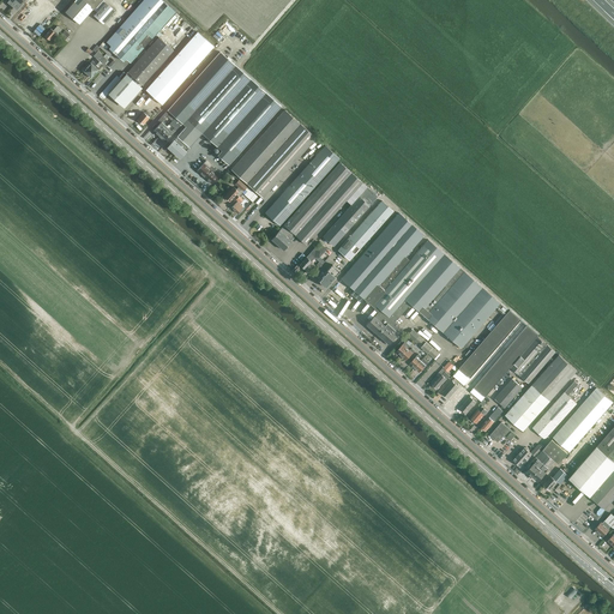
[(8,0),(8,2),(17,10),(25,0),(8,0)]
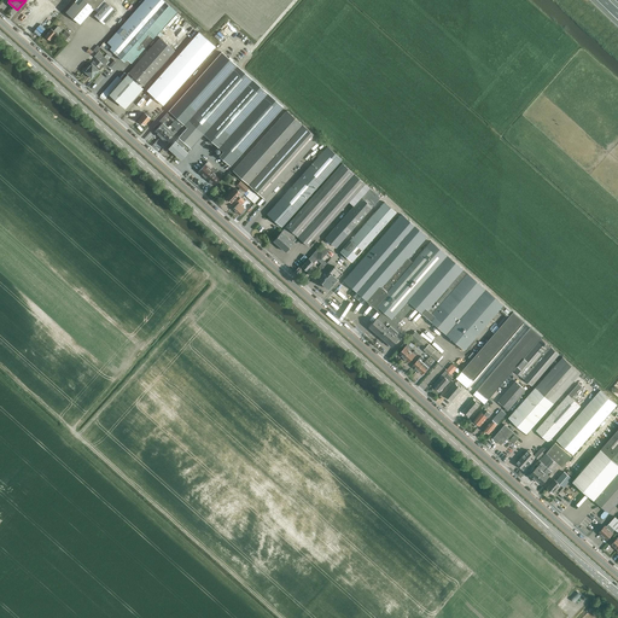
[(59,0),(50,0),(62,10),(65,6),(59,0)]
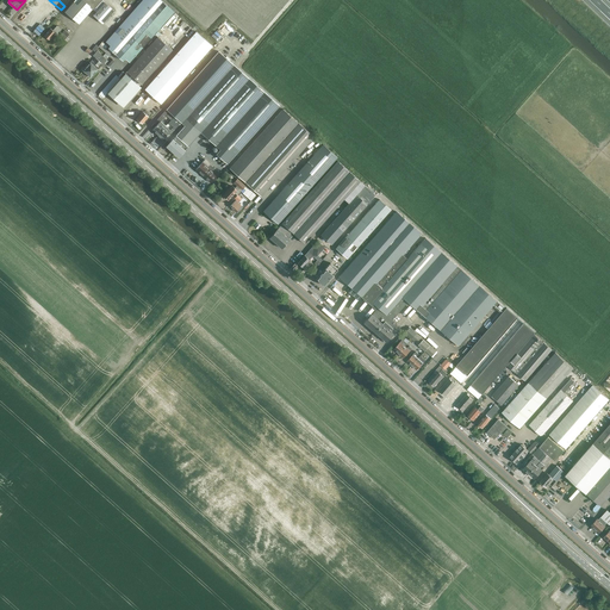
[(75,0),(74,1),(66,11),(79,24),(93,8),(94,10),(101,0),(75,0)]
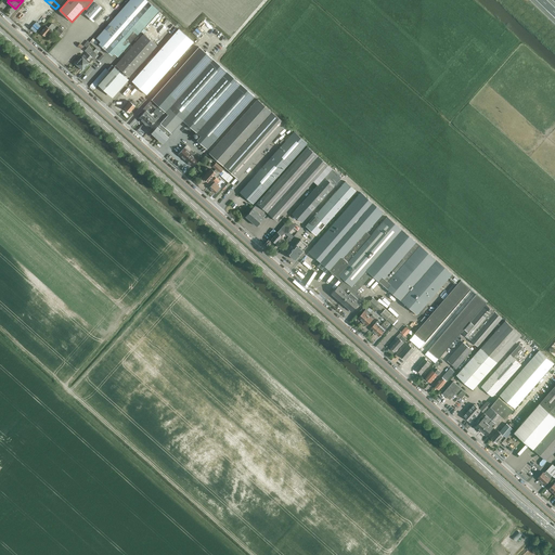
[(99,43),(108,52),(106,54),(110,57),(112,55),(114,53),(118,56),(158,11),(145,0),(129,0),(97,38),(101,41),(99,43)]
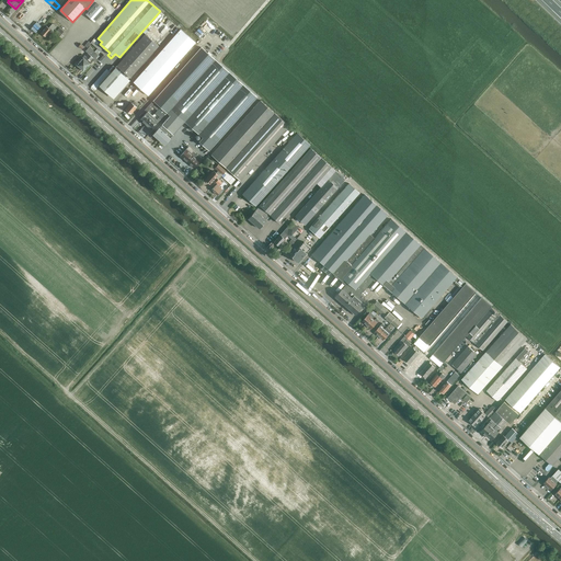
[(94,22),(105,10),(96,2),(86,14),(94,22)]
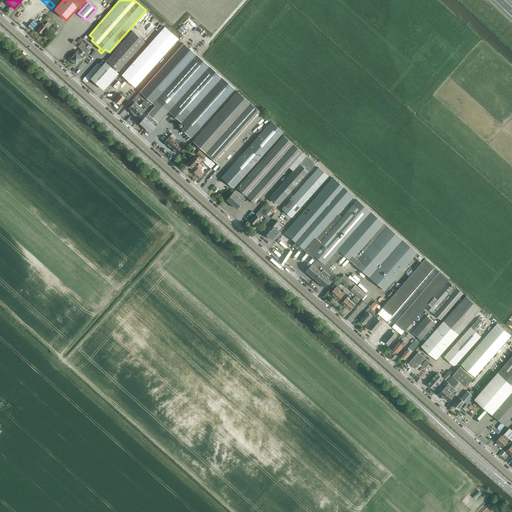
[(149,12),(107,60),(119,71),(161,24),(149,12)]
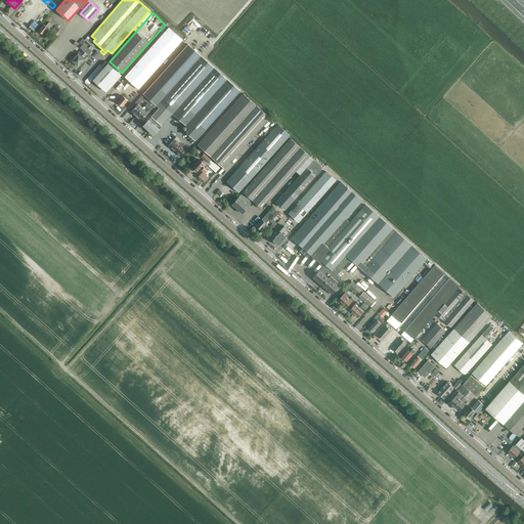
[(49,30),(52,26),(49,23),(45,27),(43,25),(38,31),(42,34),(47,28),(49,30)]
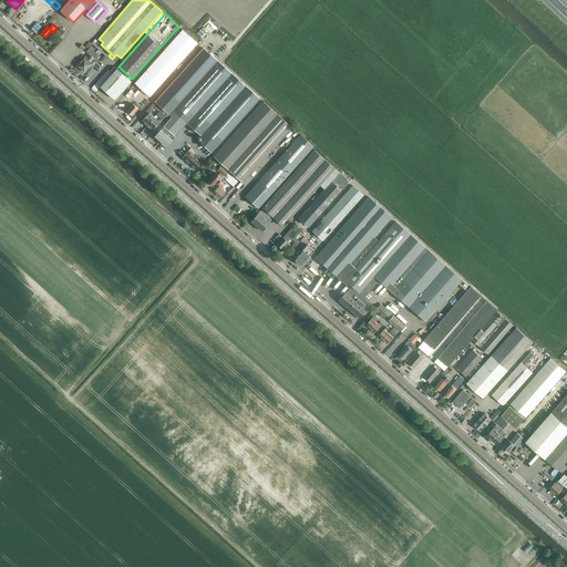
[(55,33),(62,39),(66,33),(61,28),(55,33)]
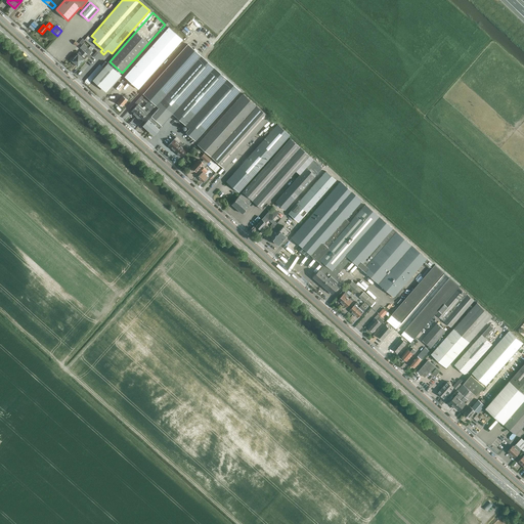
[(138,89),(182,39),(169,27),(125,77),(138,89)]
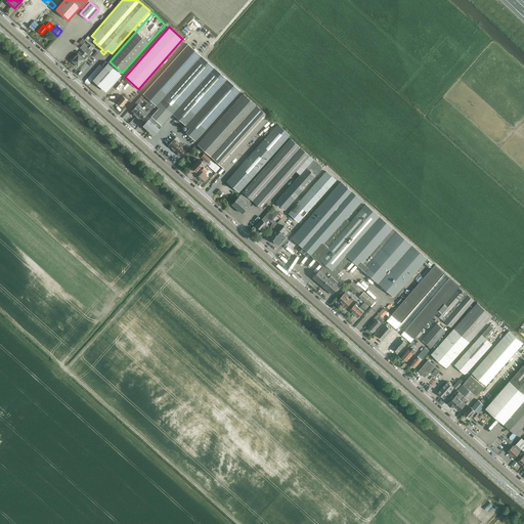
[(72,60),(75,63),(88,48),(83,44),(80,48),(82,50),(80,52),(79,52),(78,53),(72,60)]
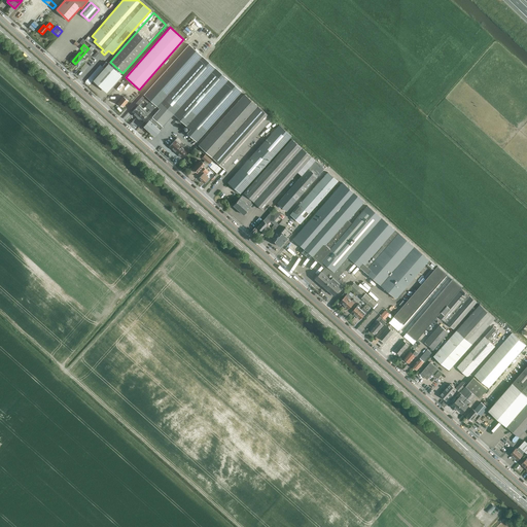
[(188,44),(144,94),(146,97),(150,100),(153,103),(157,106),(154,110),(148,115),(146,118),(144,121),(146,123),(143,126),(154,136),(161,129),(174,114),(190,129),(186,133),(197,141),(242,90),(241,89),(204,58),(188,44)]
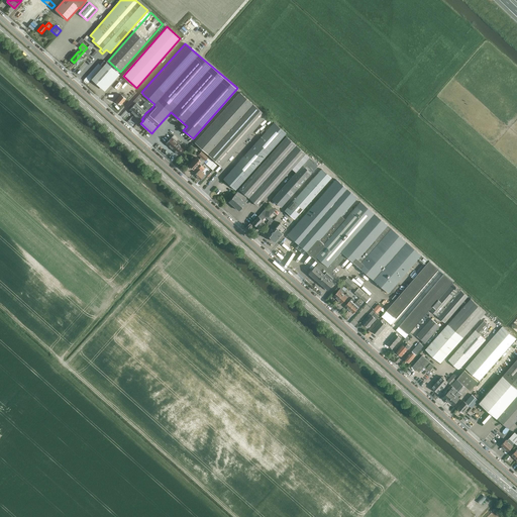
[(87,47),(74,63),(77,65),(83,59),(81,58),(83,56),(83,57),(86,54),(88,56),(92,52),(87,47)]
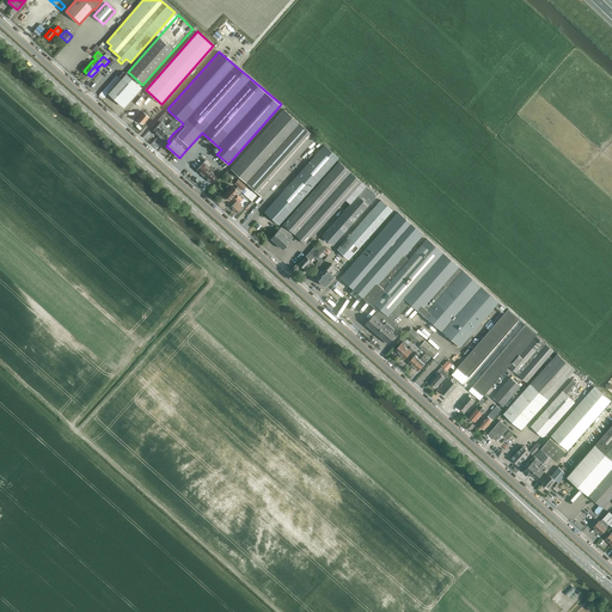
[(138,84),(126,73),(108,93),(120,104),(138,84)]
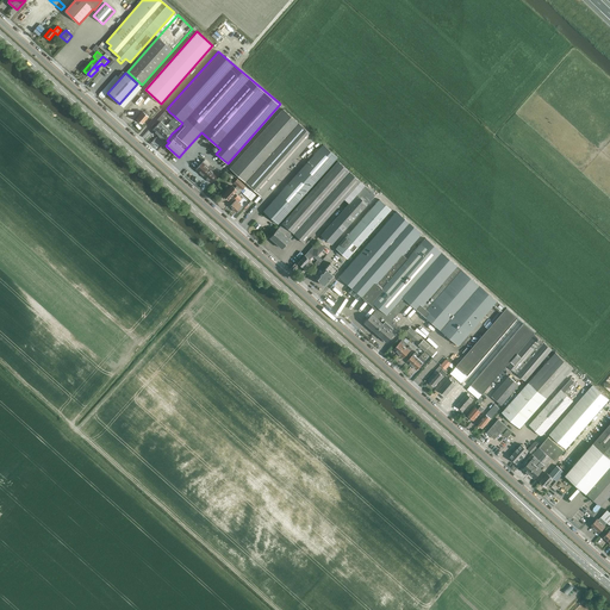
[(159,123),(151,130),(157,135),(166,125),(161,122),(167,116),(169,118),(167,120),(169,122),(170,119),(174,116),(169,112),(167,109),(163,113),(156,120),(157,120),(159,123)]
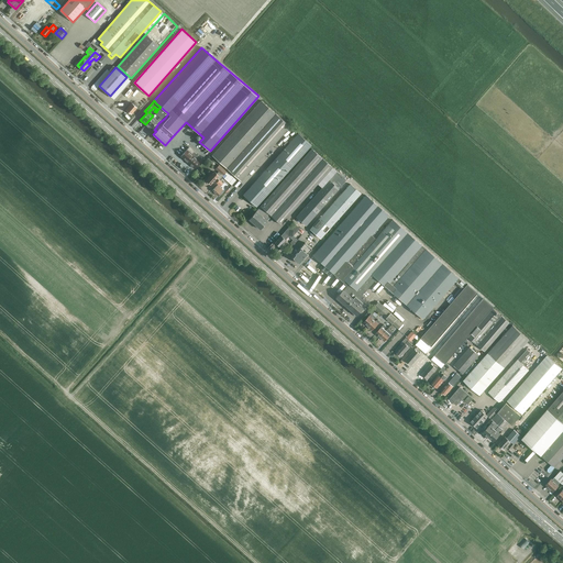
[(241,180),(290,125),(262,100),(212,155),(241,180)]
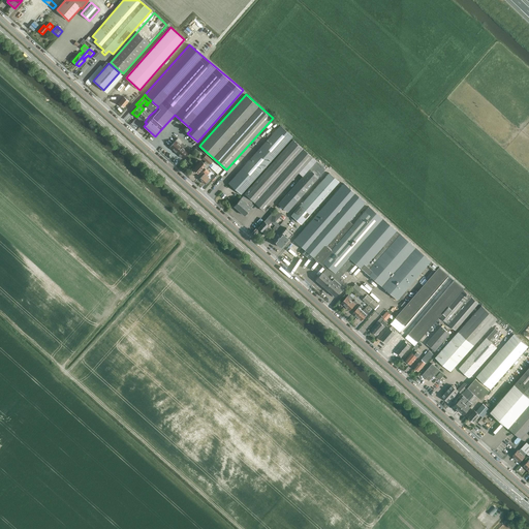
[(123,106),(129,101),(123,96),(118,102),(123,106)]
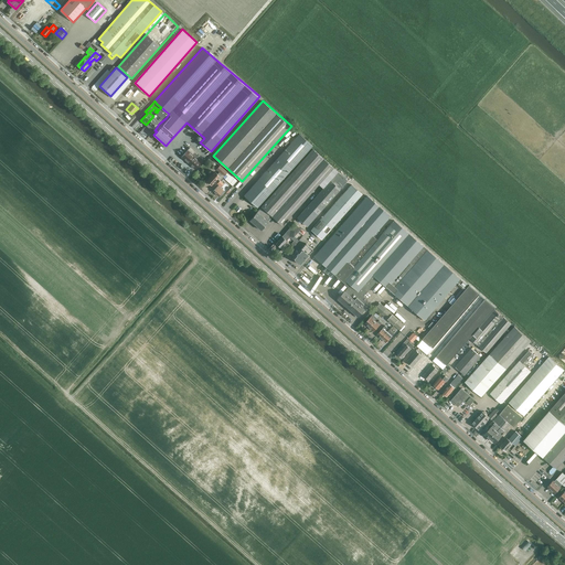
[(153,116),(146,125),(150,129),(157,123),(159,124),(166,118),(169,114),(164,110),(161,107),(158,110),(163,115),(160,118),(159,118),(158,120),(153,116)]
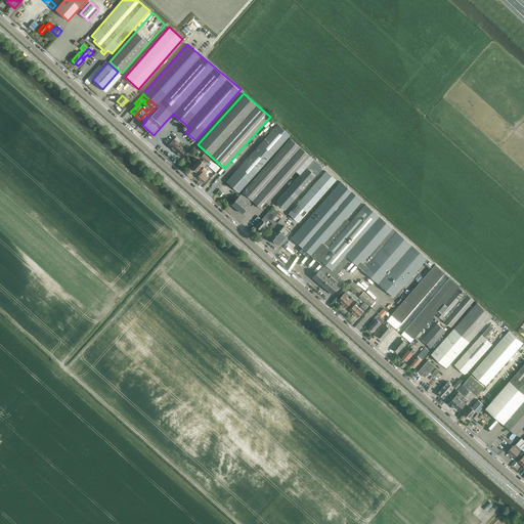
[(277,124),(236,170),(226,181),(238,192),(249,181),(290,135),(277,124)]
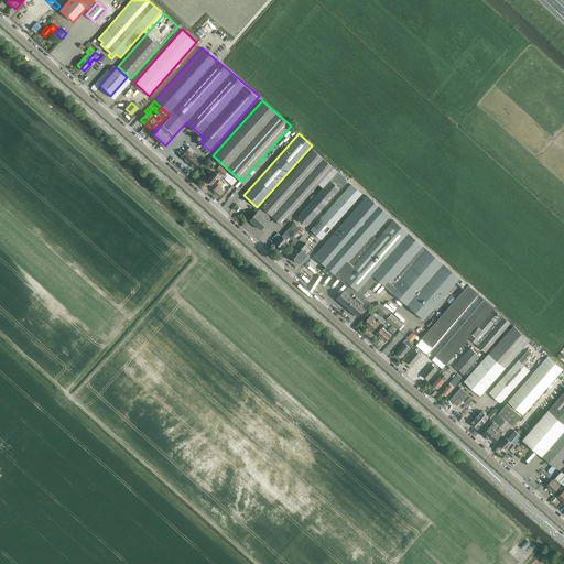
[(182,156),(185,161),(192,154),(190,152),(192,150),(190,148),(182,156)]
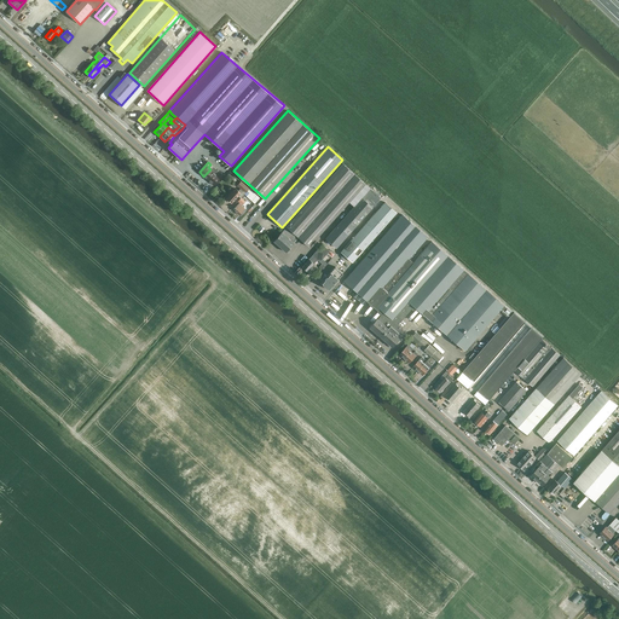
[(343,163),(287,226),(287,227),(299,237),(310,247),(365,184),(343,163)]
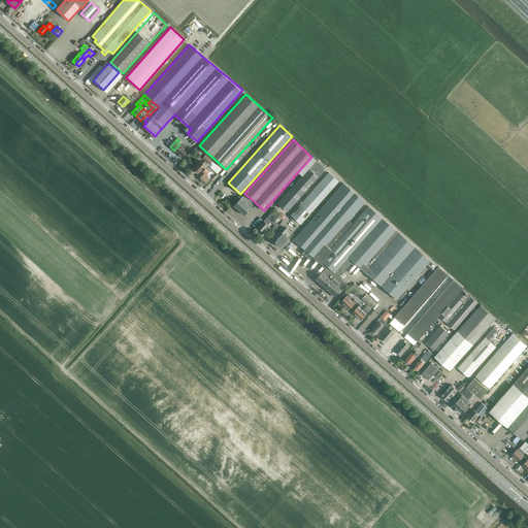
[(179,144),(173,151),(177,154),(184,147),(183,147),(185,145),(184,143),(182,145),(179,144)]
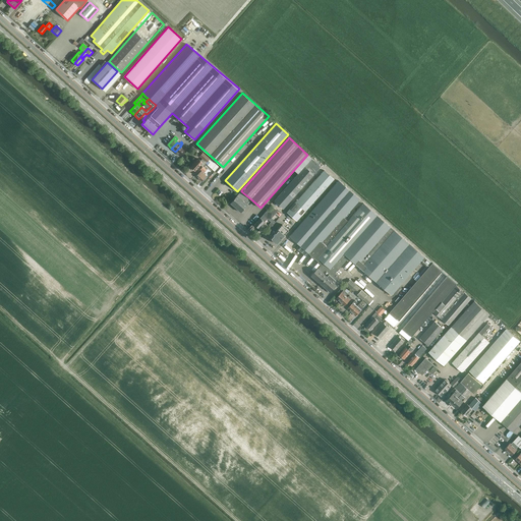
[(181,146),(175,152),(179,156),(187,147),(185,145),(182,148),(181,146)]
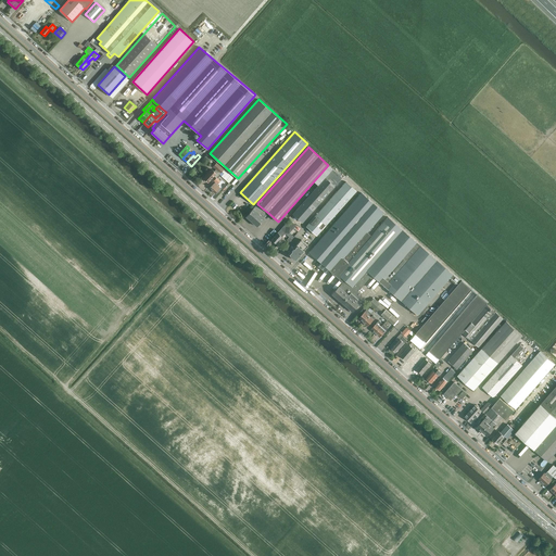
[(223,171),(216,164),(214,166),(217,169),(214,172),(212,169),(210,173),(209,172),(205,175),(206,176),(204,178),(207,181),(213,176),(216,178),(219,174),(223,171)]
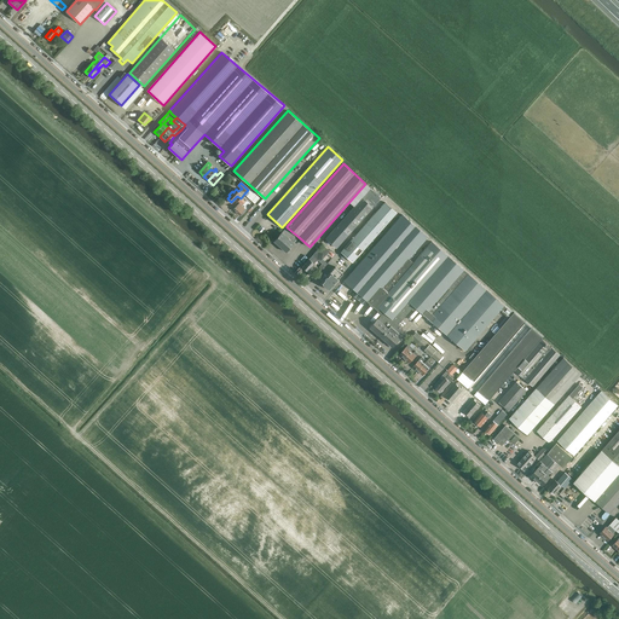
[(370,189),(362,197),(371,206),(371,204),(374,206),(381,198),(370,189)]
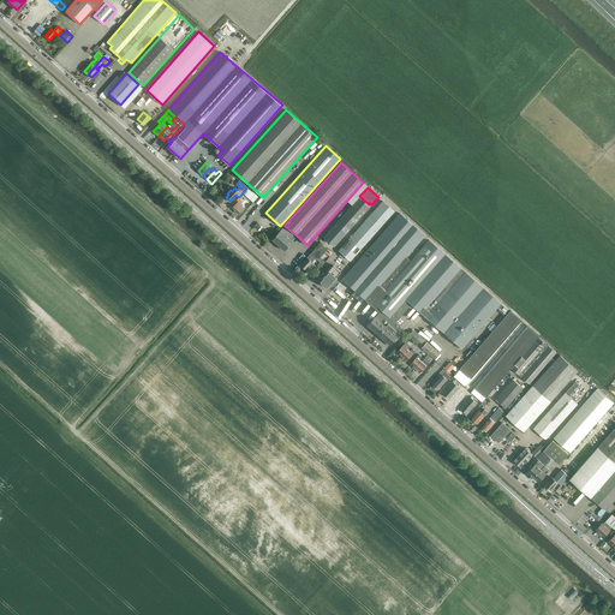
[(246,189),(243,192),(254,202),(258,197),(252,191),(252,192),(250,190),(249,190),(246,189)]
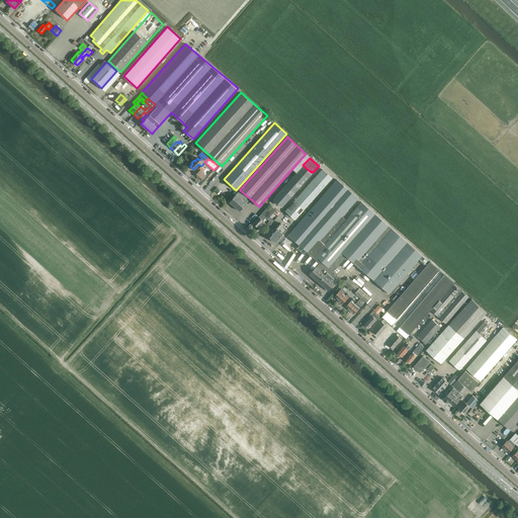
[(281,207),(312,173),(311,172),(303,165),(296,173),(272,199),(281,207)]
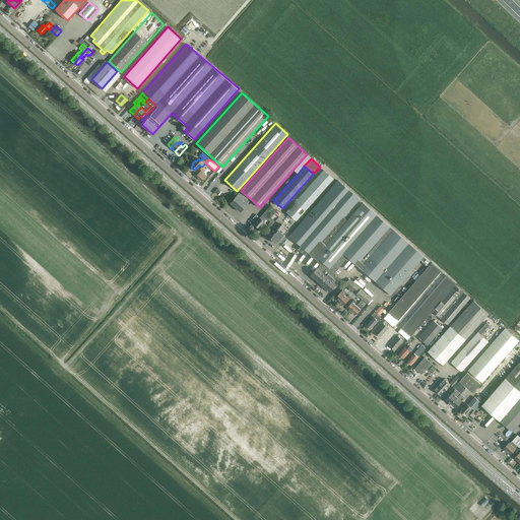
[(297,220),(333,179),(324,170),(286,211),(297,220)]
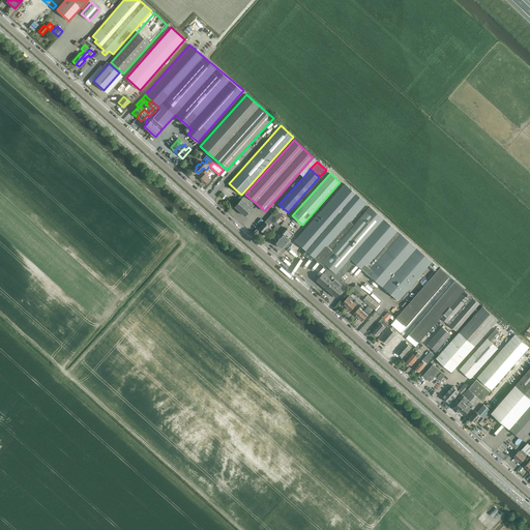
[(204,174),(200,179),(205,184),(210,179),(204,174)]
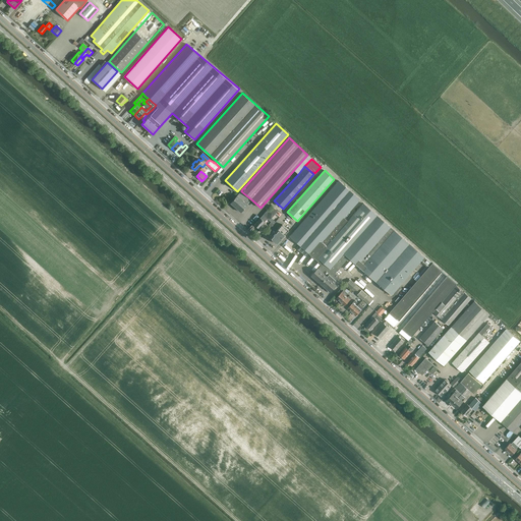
[(311,255),(344,218),(360,199),(338,181),(289,236),(311,255)]
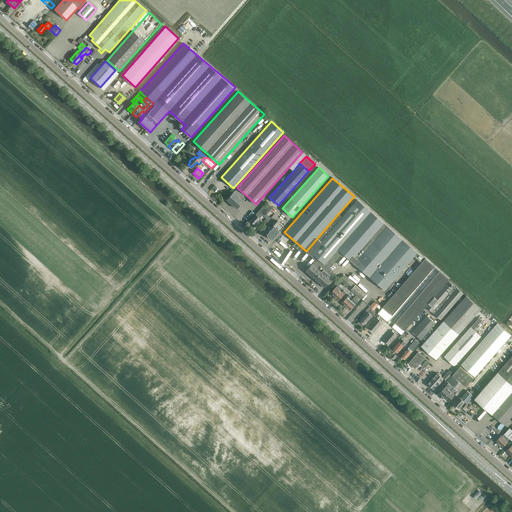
[(233,192),(226,199),(236,208),(243,201),(242,200),(247,196),(237,188),(233,192)]
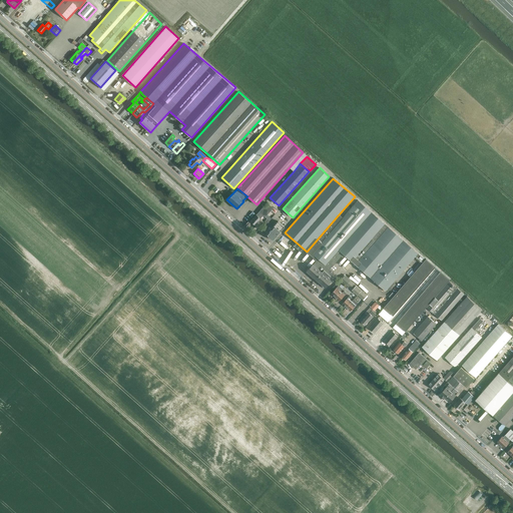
[(325,265),(371,211),(358,200),(343,217),(339,214),(307,251),(317,260),(313,265),(312,265),(306,272),(316,280),(327,267),(325,265)]
